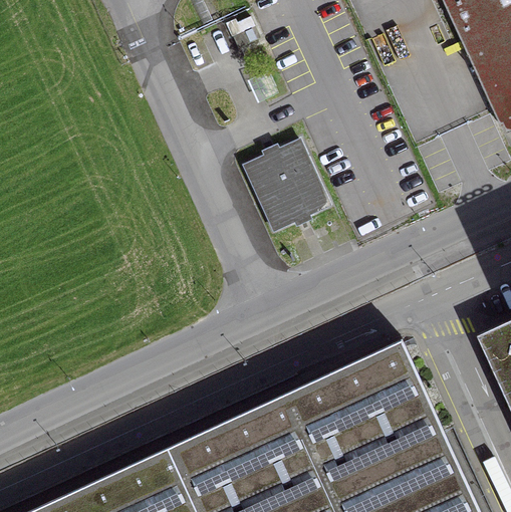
[(510,0),(442,0),(500,126),(510,121),(510,0)]
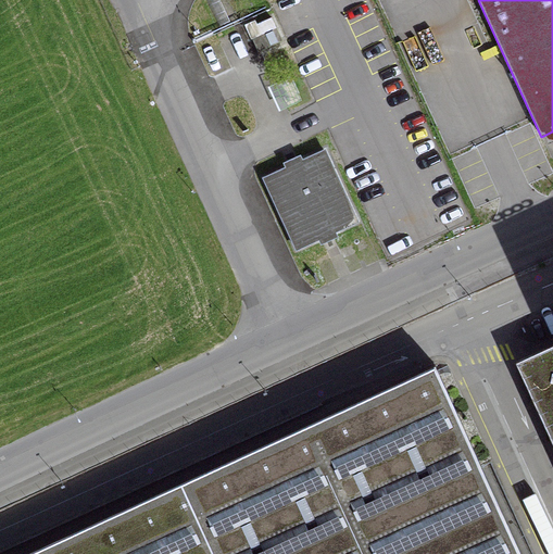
[(263,38),(253,41),(260,54),(283,43),(273,21),(258,27),(263,38)]
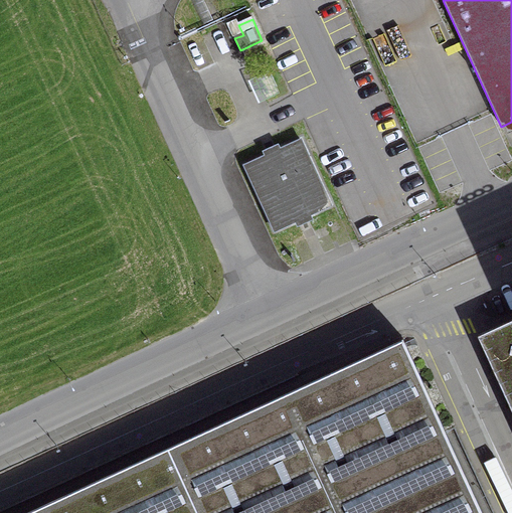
[(280,96),(270,73),(258,79),(268,102),(280,96)]
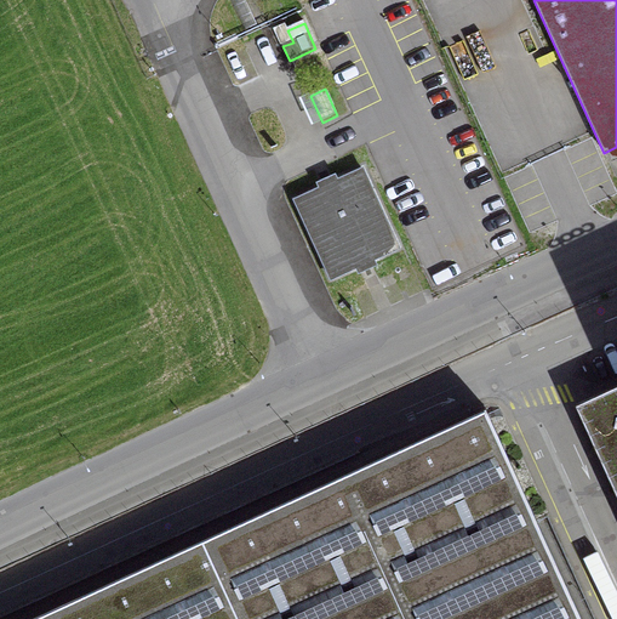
[(296,203),(332,280),(399,250),(364,171),(296,203)]
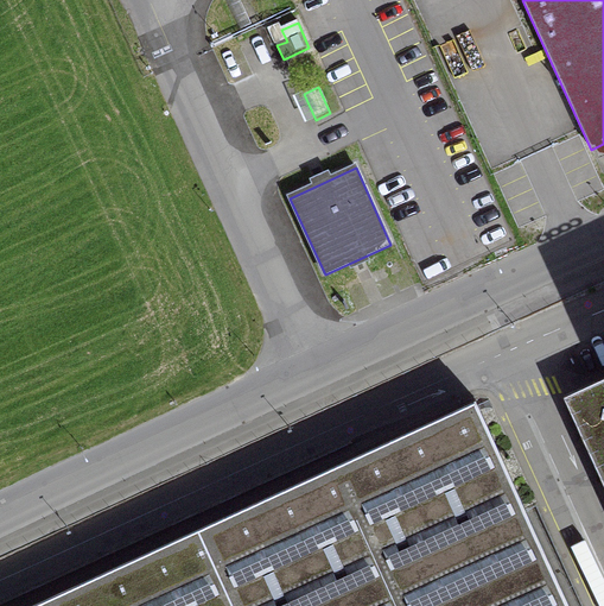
[(603,380),(565,399),(603,484),(603,380)]
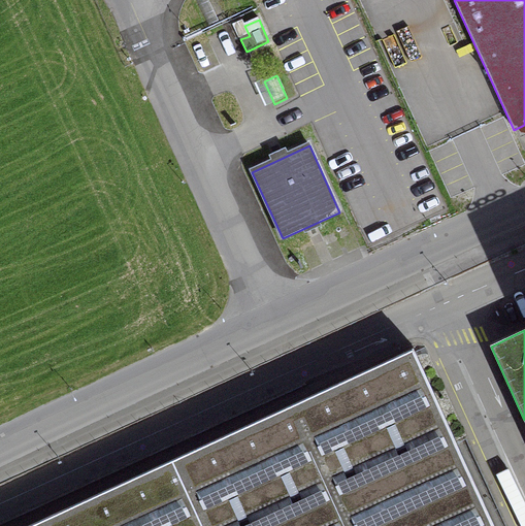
[(494,525),(414,350),(26,525),(494,525)]
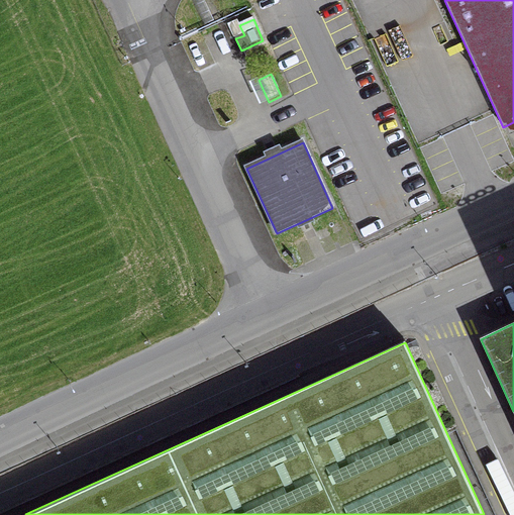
All buildings are outlined.
